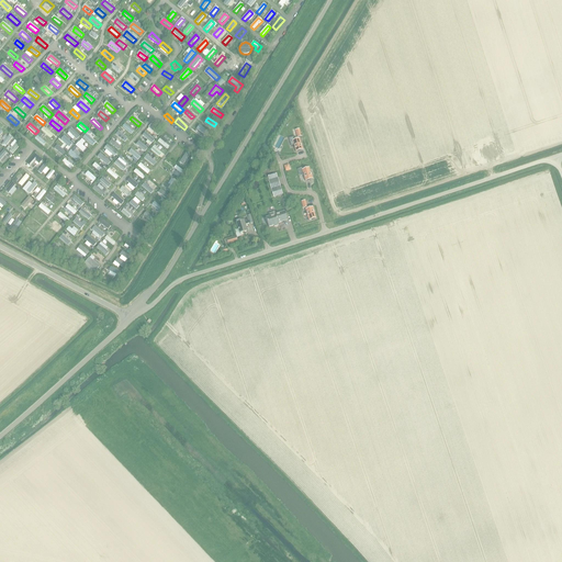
[(134,132),(125,124),(123,127),(132,135),(134,132)]
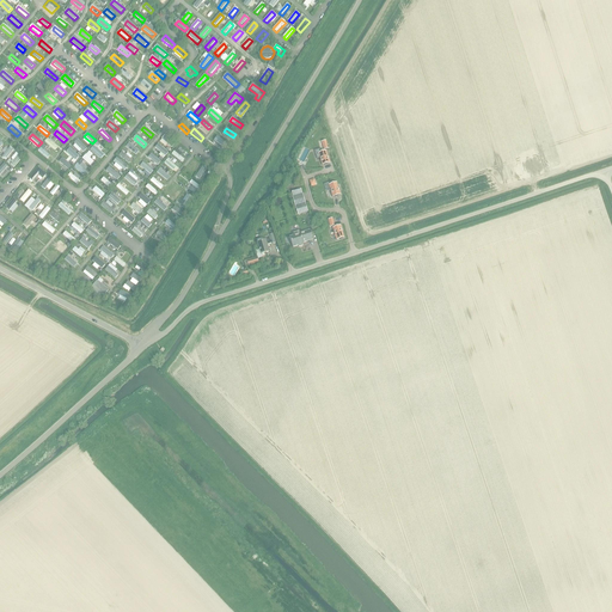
[(175,145),(165,136),(163,140),(172,148),(175,145)]
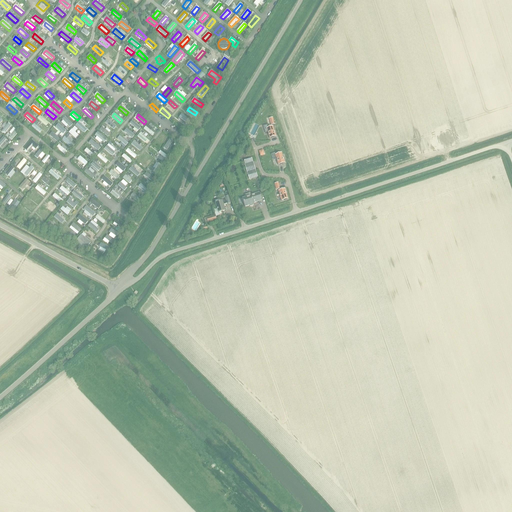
[(188,125),(191,121),(181,115),(179,118),(188,125)]
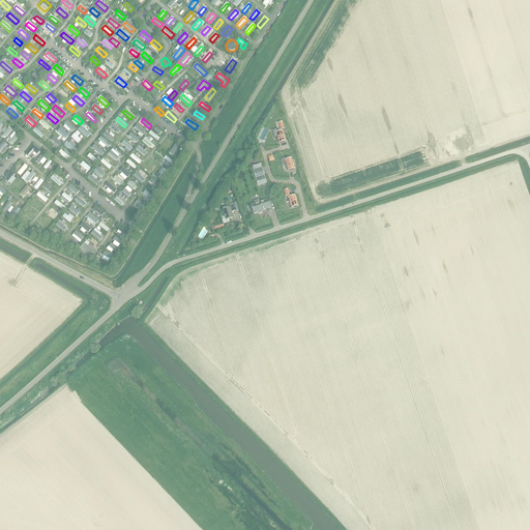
[(50,127),(41,120),(38,123),(47,130),(50,127)]
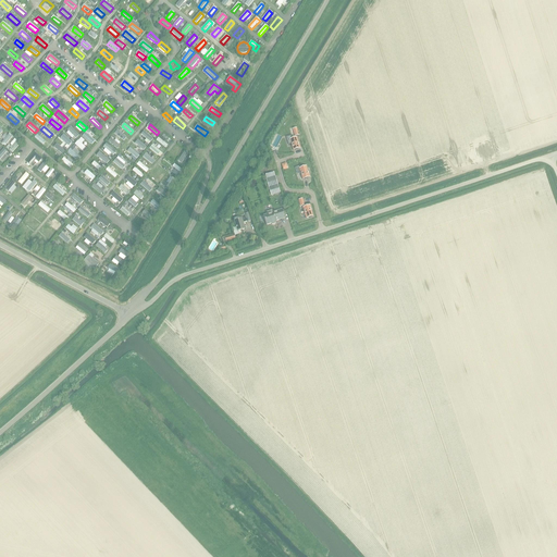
[(79,136),(71,127),(67,131),(77,139),(79,136)]
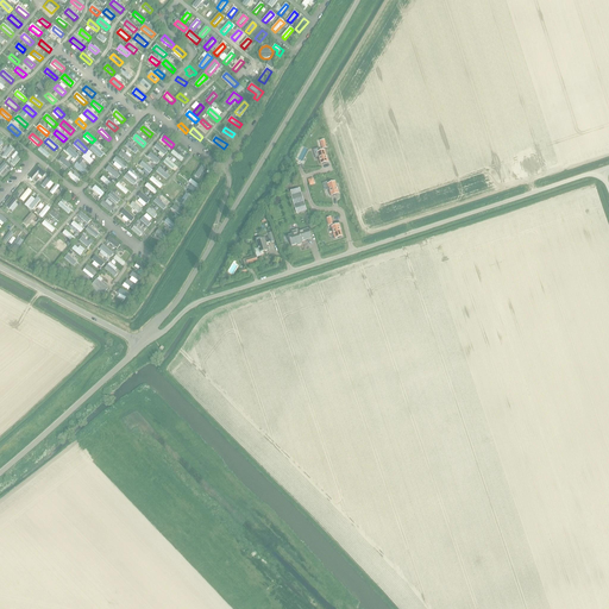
[(138,151),(129,143),(126,146),(136,155),(138,151)]
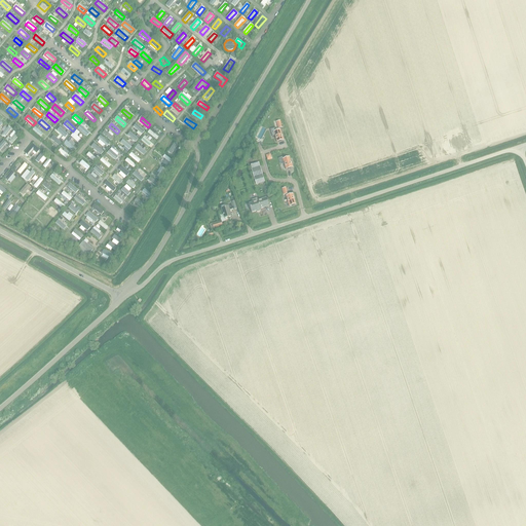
[(145,132),(137,124),(134,127),(142,135),(145,132)]
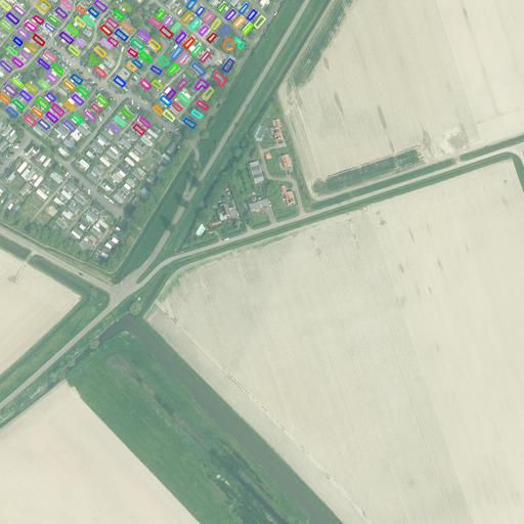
[(5,138),(12,129),(9,126),(2,135),(5,138)]
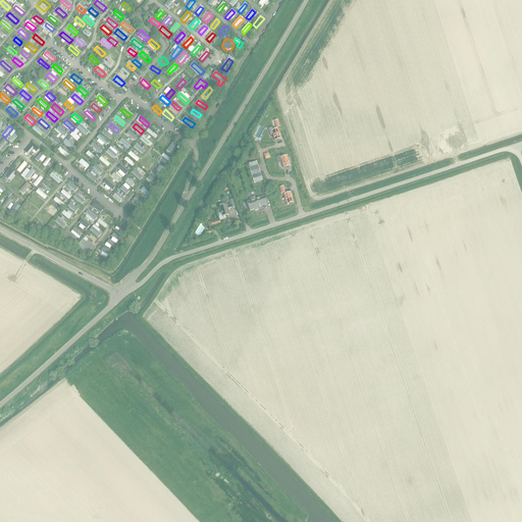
[(89,134),(81,125),(77,128),(86,137),(89,134)]
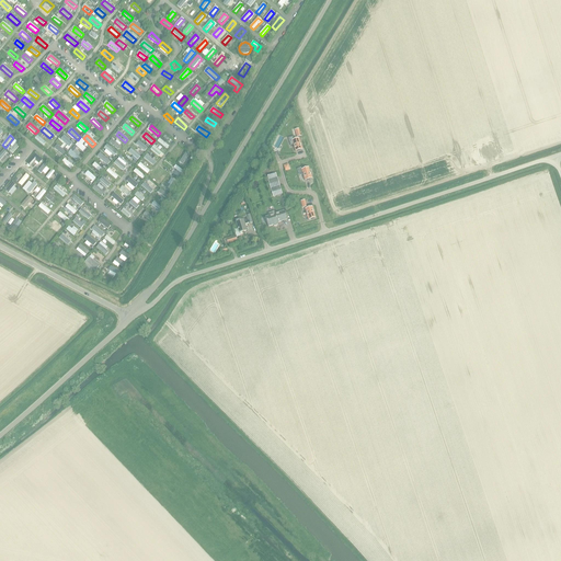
[(46,144),(37,136),(35,139),(44,147),(46,144)]
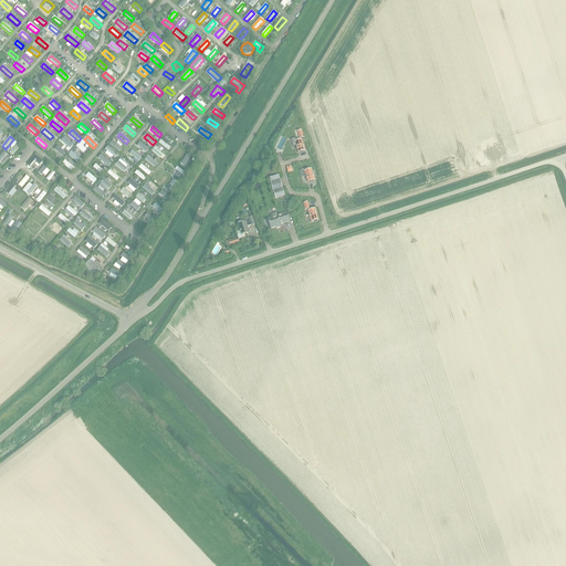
[(73,145),(64,138),(61,142),(70,149),(73,145)]
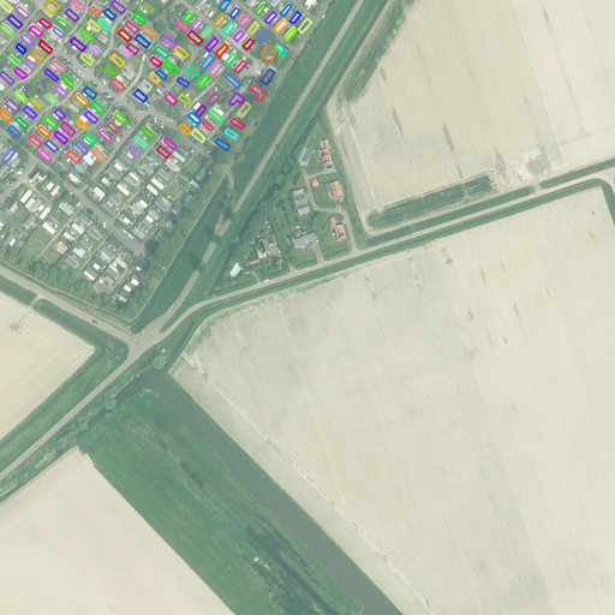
[(328,151),(320,154),(323,166),(332,163),(330,160),(328,151)]
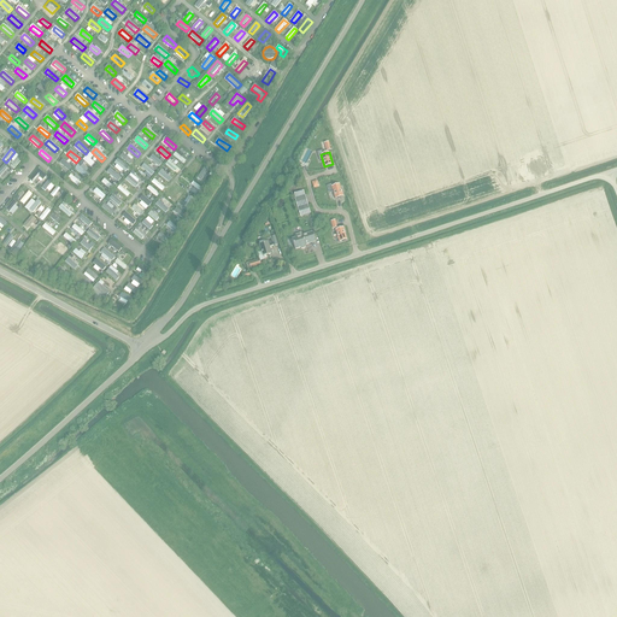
[(133,162),(123,153),(121,157),(130,165),(133,162)]
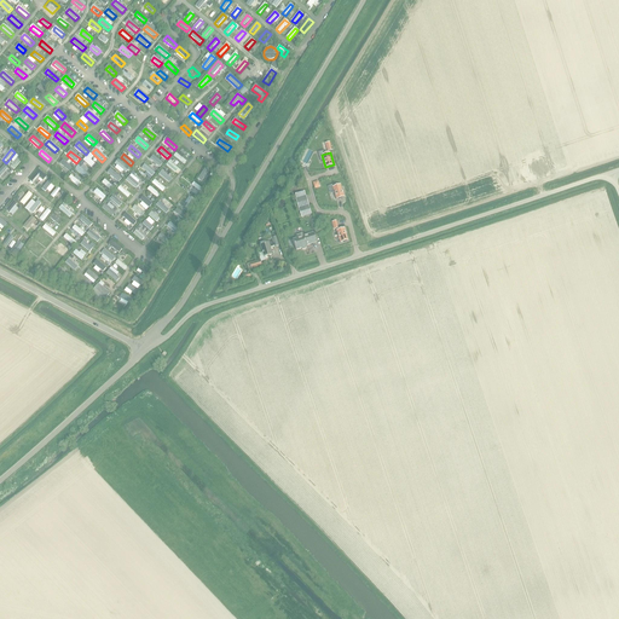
[(187,162),(177,154),(174,157),(184,166),(187,162)]
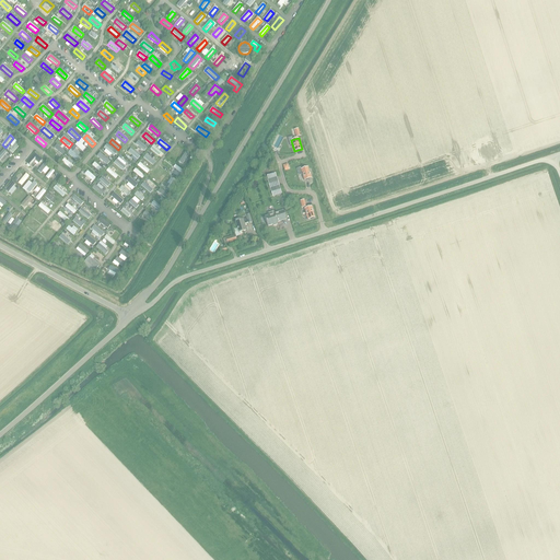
[(13,154),(21,144),(18,141),(10,151),(13,154)]
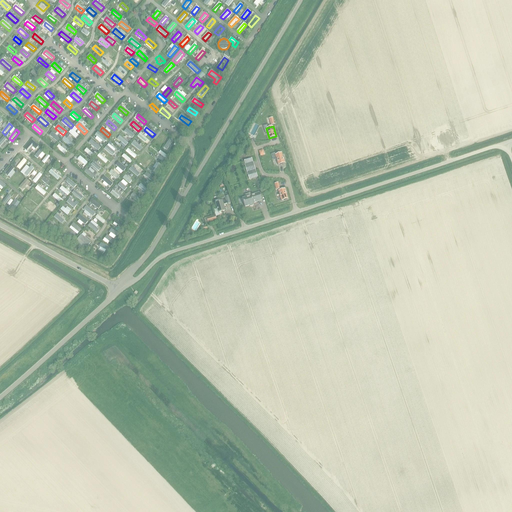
[(135,136),(126,129),(124,132),(132,139),(135,136)]
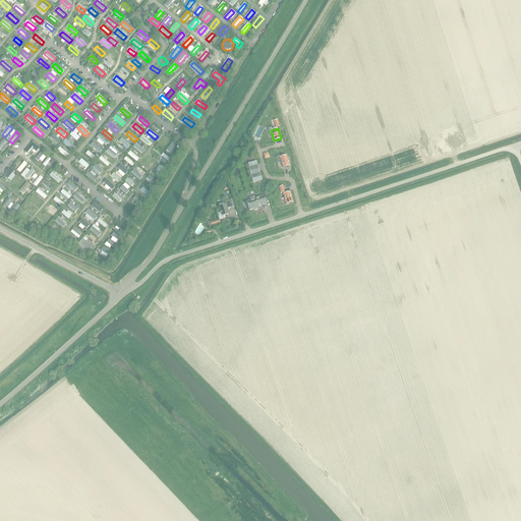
[(80,139),(72,132),(70,136),(78,142),(80,139)]
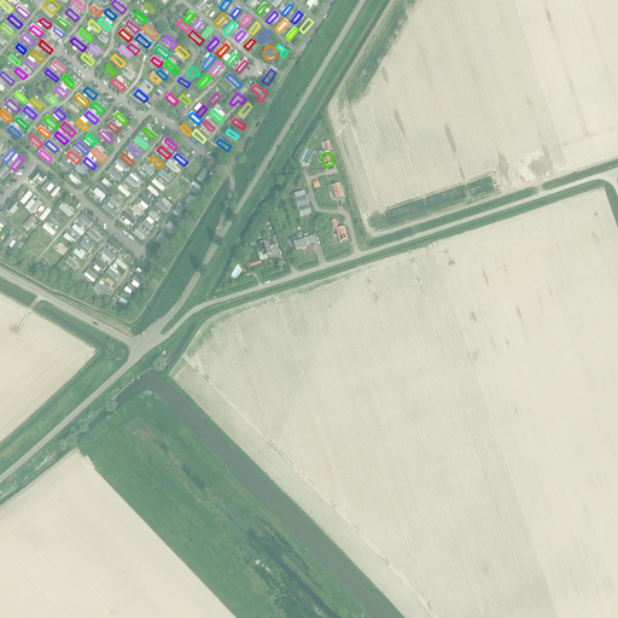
[(73,169),(63,161),(60,164),(69,173),(73,169)]
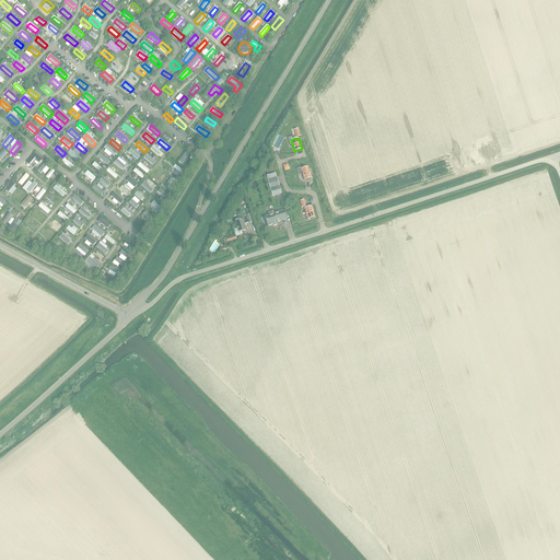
[(117,154),(107,146),(104,149),(114,158),(117,154)]
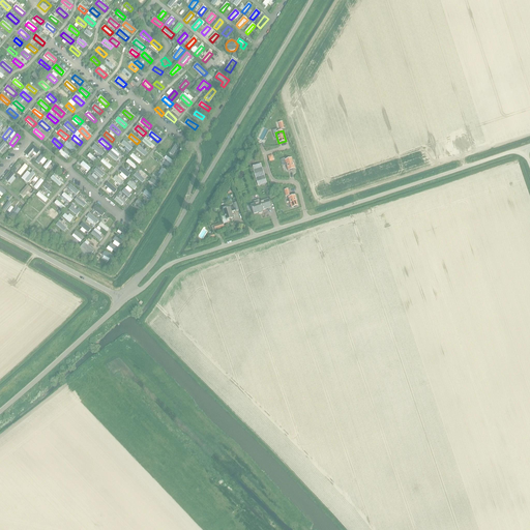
[(153,146),(145,139),(143,142),(151,149),(153,146)]
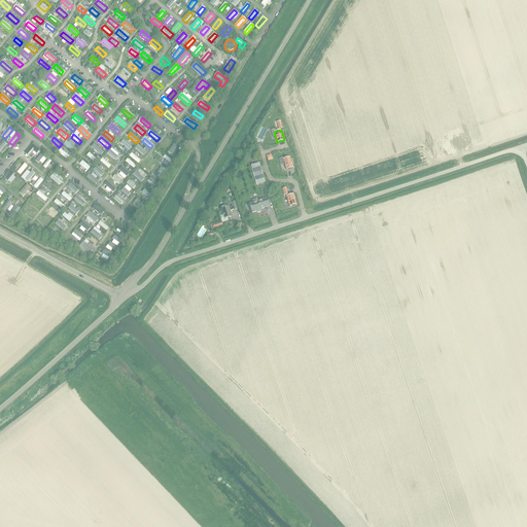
[(132,148),(124,141),(120,143),(130,150),(132,148)]
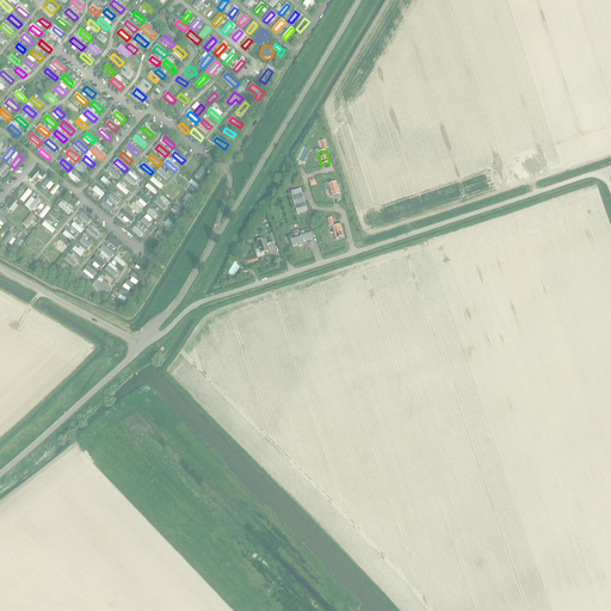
[(87,173),(78,165),(74,168),(84,177),(87,173)]
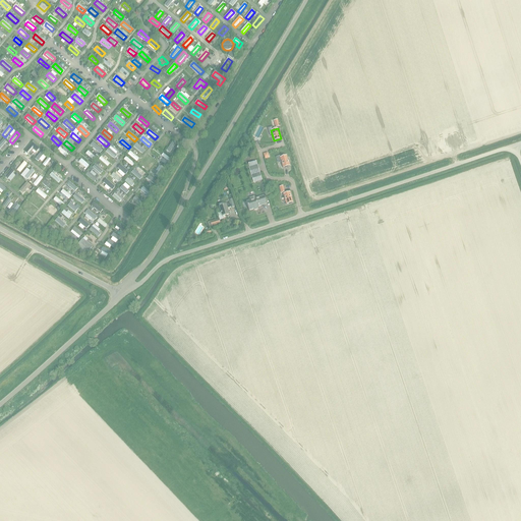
[(176,143),(173,141),(167,151),(170,154),(176,143)]
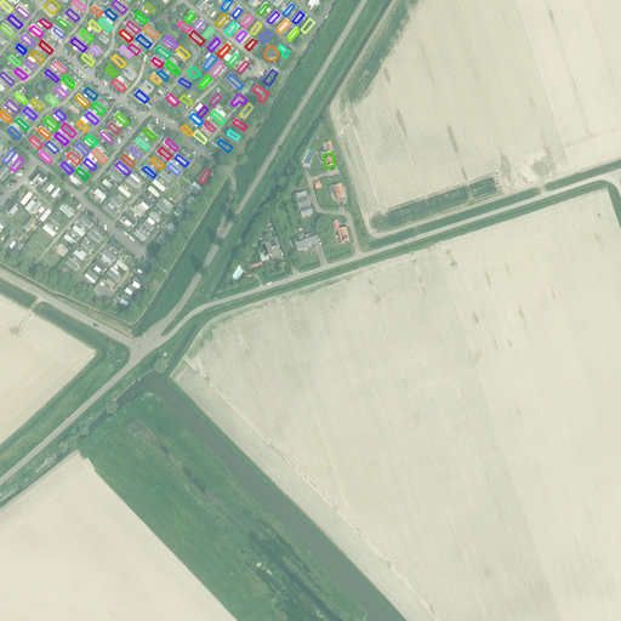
[(123,181),(112,170),(108,175),(119,184),(123,181)]
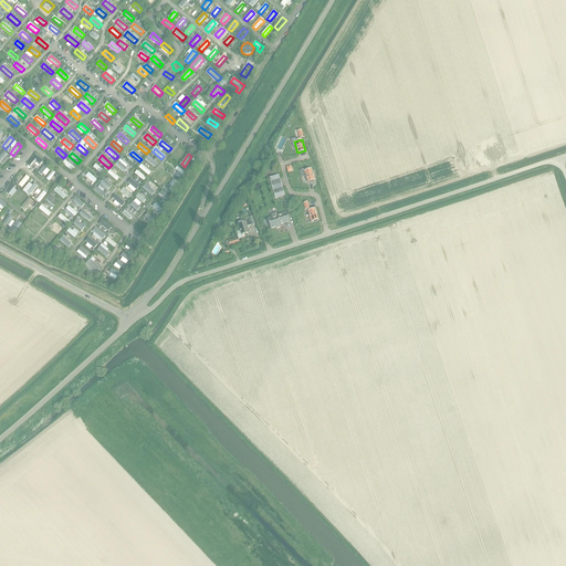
[(40,166),(43,163),(35,156),(27,166),(31,169),(37,164),(40,166)]
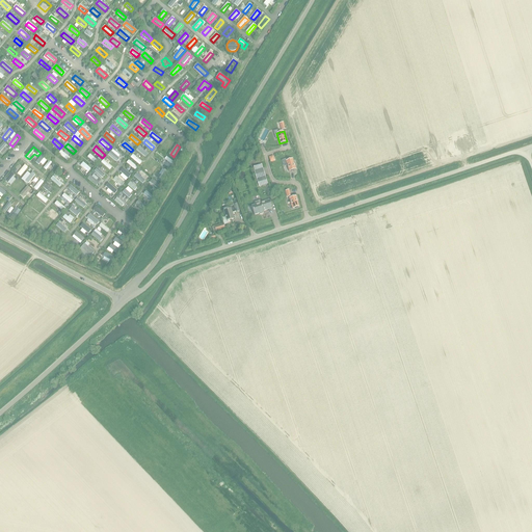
[(148,155),(139,148),(137,151),(145,158),(148,155)]
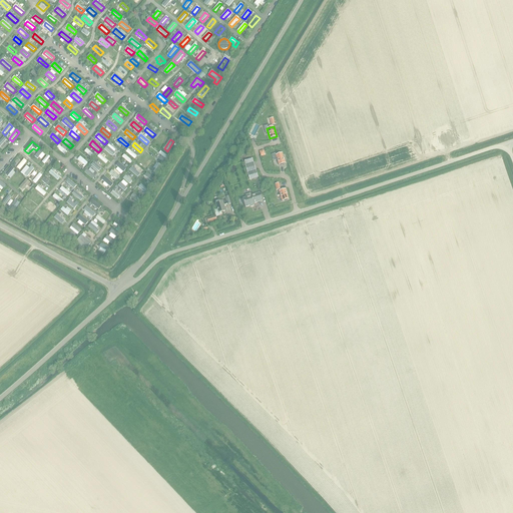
[(67,153),(59,146),(56,148),(65,155),(67,153)]
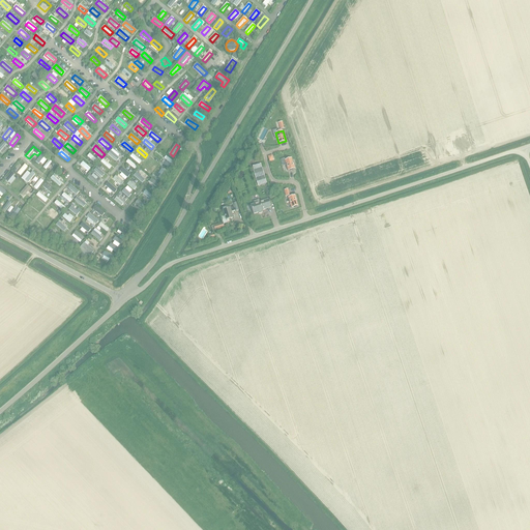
[(119,159),(111,152),(108,154),(117,162),(119,159)]
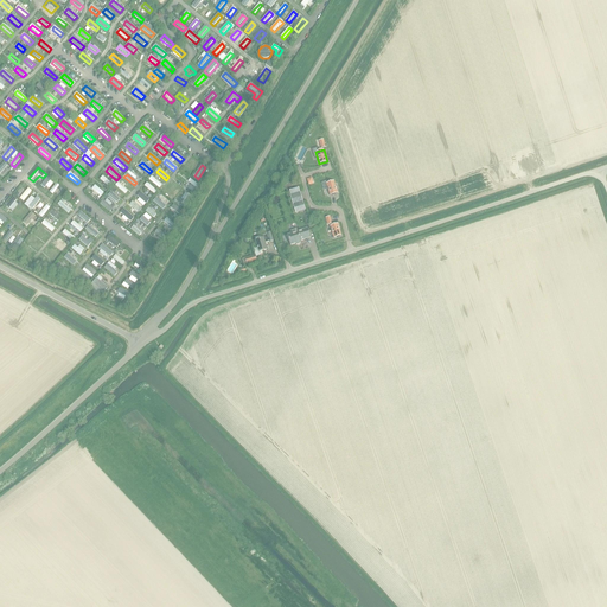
[(113,185),(103,177),(100,180),(109,189),(113,185)]
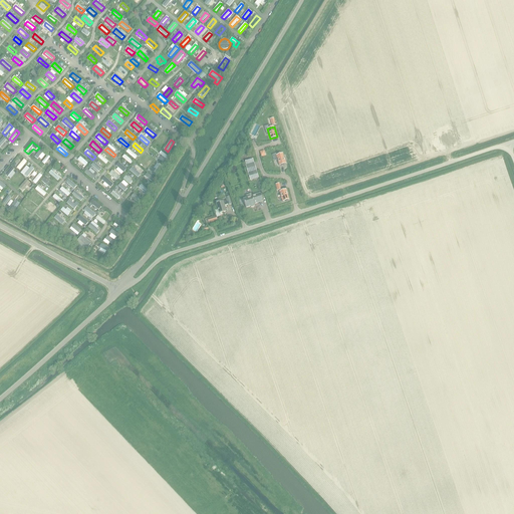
[(137,157),(129,150),(126,153),(135,160),(137,157)]
